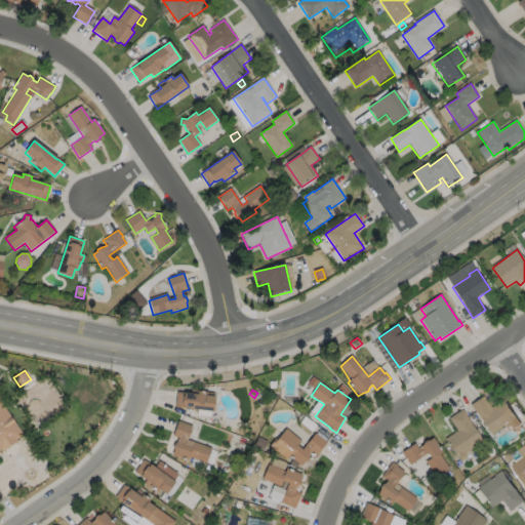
[(213,394),(213,396),(215,397),(213,412),(175,408),(176,393),(191,394),(191,391),(213,394)]
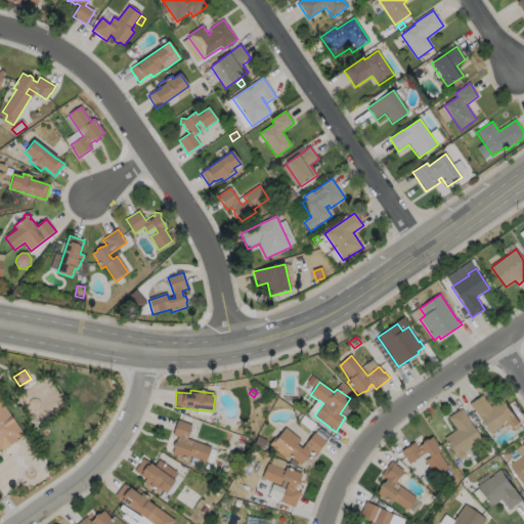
[(483,396),(490,407),(504,398),(521,424),(513,429),(509,422),(490,434),(473,408),(470,405),(483,396)]
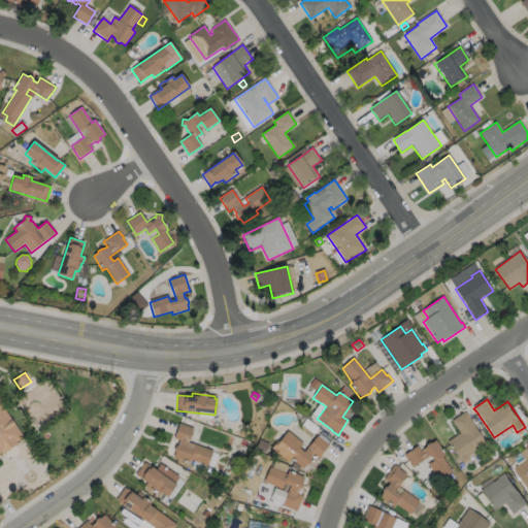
[(0,401),(24,437),(17,441),(18,443),(3,455),(1,452),(0,452),(0,401)]
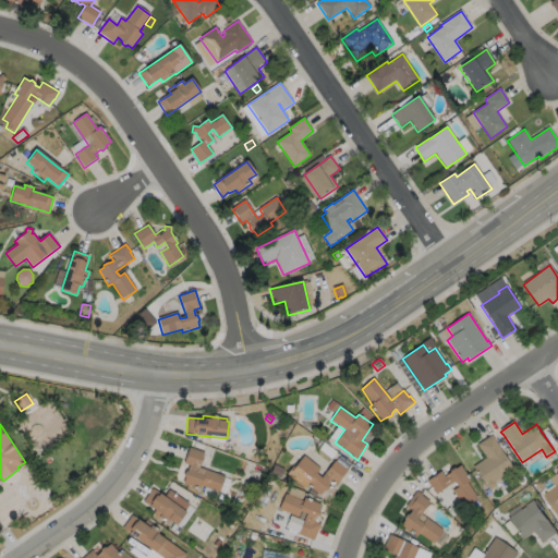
[(495,483),(487,488),(473,468),(486,459),(477,445),(492,436),(514,469),(495,482),(495,483)]
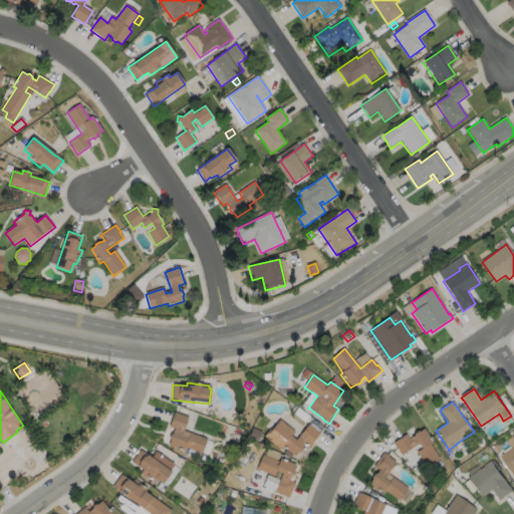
[(184,431),(207,440),(202,454),(186,448),(185,452),(169,446),(171,441),(170,439),(171,435),(172,435),(175,429),(170,427),(175,413),(189,418),(184,431)]
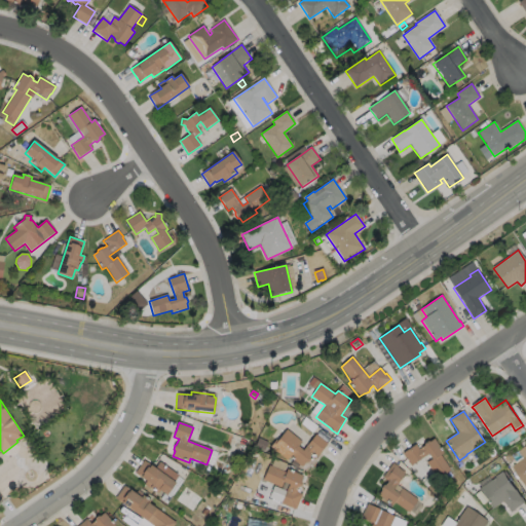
[(287,429),(302,442),(298,447),(303,451),(315,435),(328,444),(317,456),(313,453),(309,457),(310,459),(307,463),(305,462),(302,467),(290,457),(287,461),(270,447),(276,440),(277,441),(287,429)]
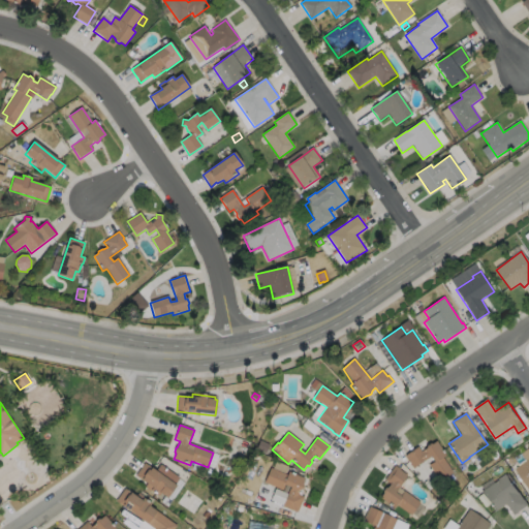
[(270,445),(266,454),(256,449),(260,441),(270,445)]
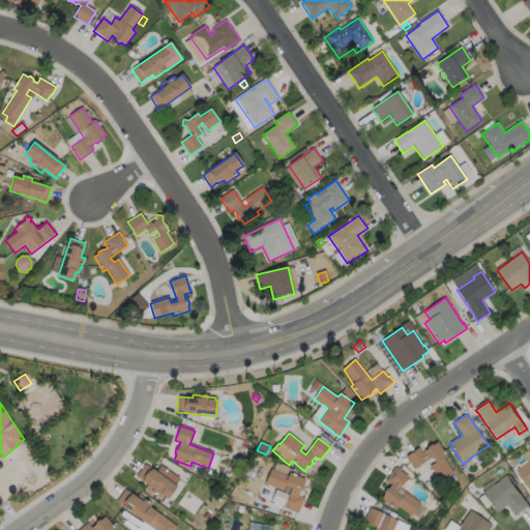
[(438,442),(447,457),(444,459),(454,473),(441,482),(430,466),(435,463),(432,458),(414,470),(406,457),(419,448),(422,452),(428,449),(428,447),(431,444),(433,445),(438,442)]
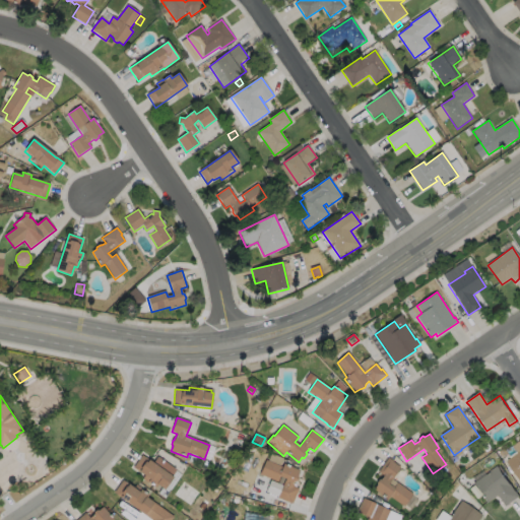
[(492,449),(486,452),(482,448),(488,444),(492,449)]
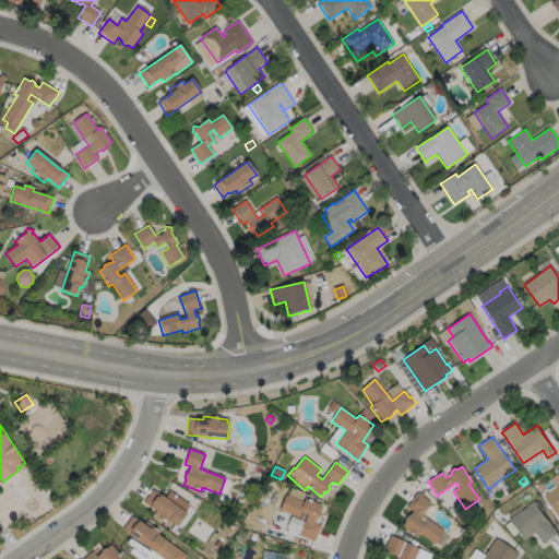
[(547,488),(542,492),(537,487),(543,483),(547,488)]
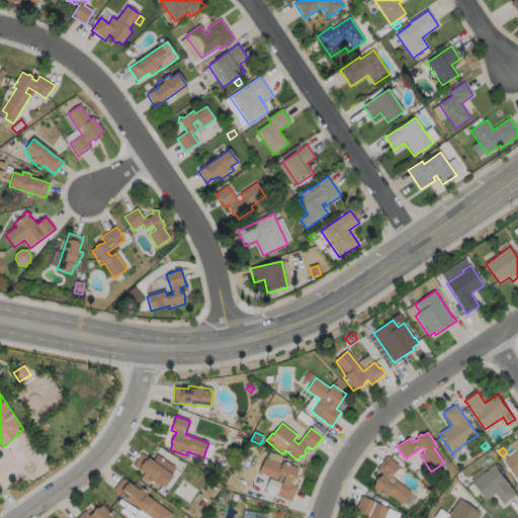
[(517,478),(506,459),(517,451),(517,478)]
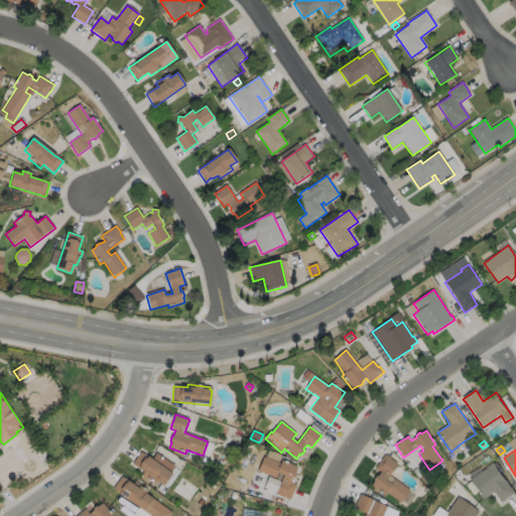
[(281,456),(278,463),(266,458),(269,450),(281,456)]
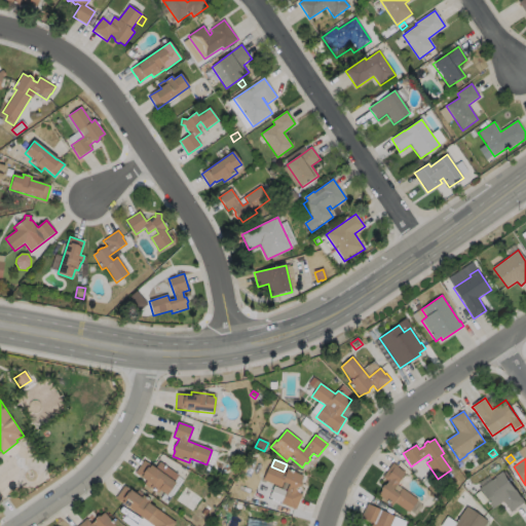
[(144,460),(155,468),(159,462),(179,476),(175,482),(176,483),(166,496),(159,491),(158,493),(151,488),(150,489),(144,485),(147,481),(135,473),(144,460)]
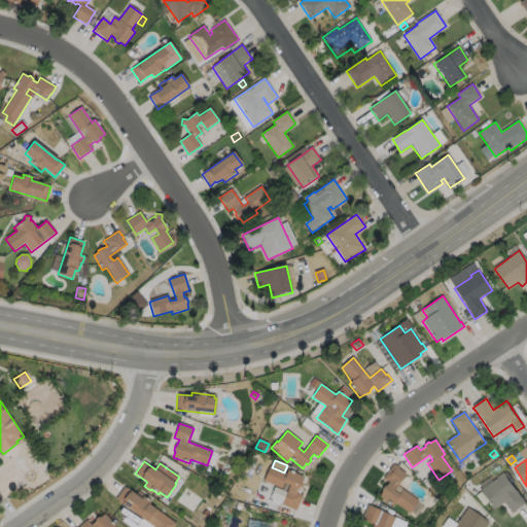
[(204,464),(202,471),(191,468),(194,461),(204,464)]
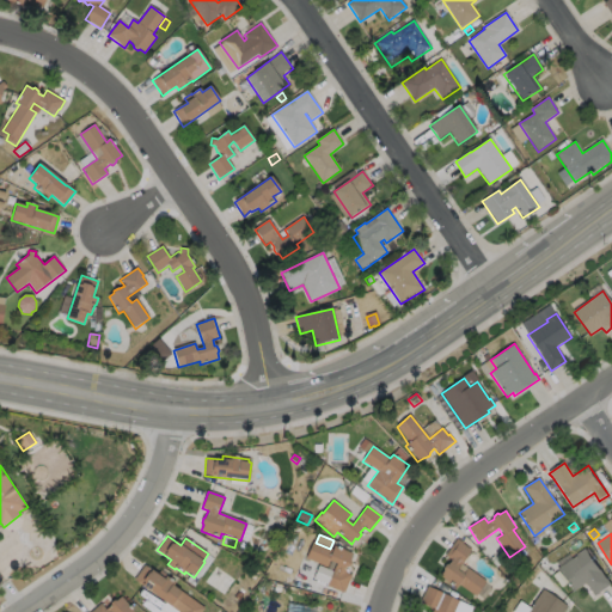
[(461,564),(487,582),(476,597),(459,585),(456,588),(440,576),(444,571),(442,569),(446,565),(448,565),(452,561),(445,556),(457,539),(464,543),(463,544),(471,551),(461,564)]
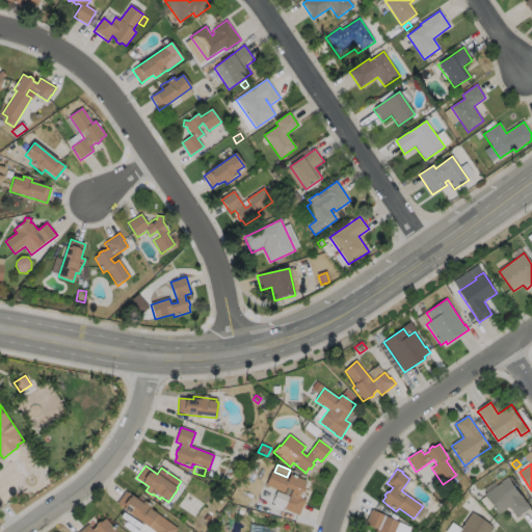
[(271,471),(289,479),(291,475),(307,481),(304,486),(306,488),(303,493),(301,493),(299,498),(306,500),(299,515),(285,510),(292,489),(287,487),(285,494),(266,485),(271,471)]
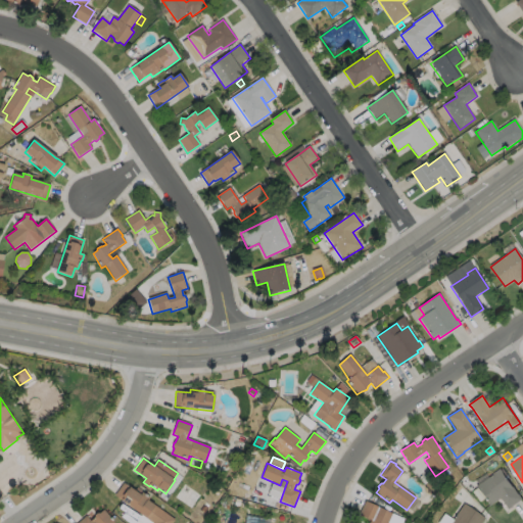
[(502,469),(520,495),(522,500),(510,510),(503,500),(490,507),(477,486),(502,469)]
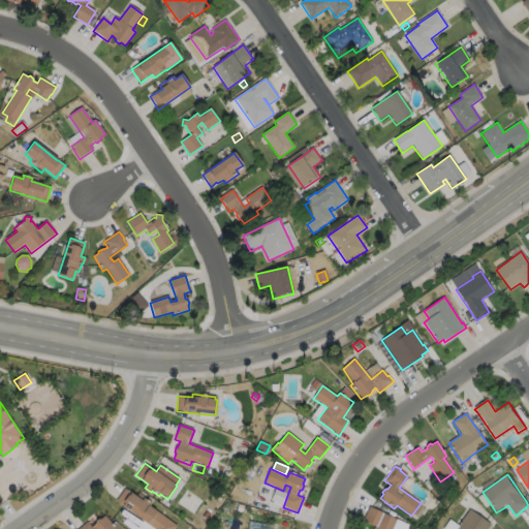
[(125,489),(142,501),(144,498),(152,504),(150,506),(155,510),(155,509),(177,526),(174,528),(153,528),(117,501),(125,489)]
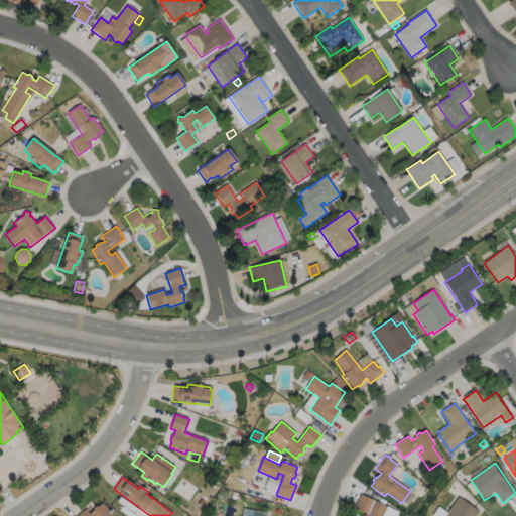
[(218,484),(215,489),(210,486),(213,481),(218,484)]
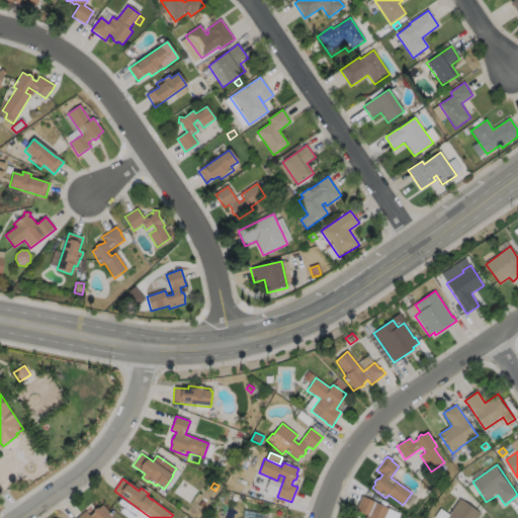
[(384,517),(365,517),(367,516),(355,510),(361,496),(389,509),(384,517)]
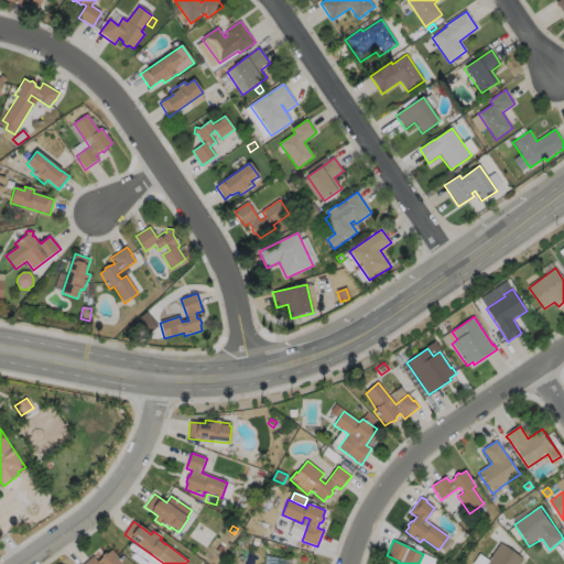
[(523,560),(520,563),(472,563),(479,554),(488,561),(500,543),(523,560)]
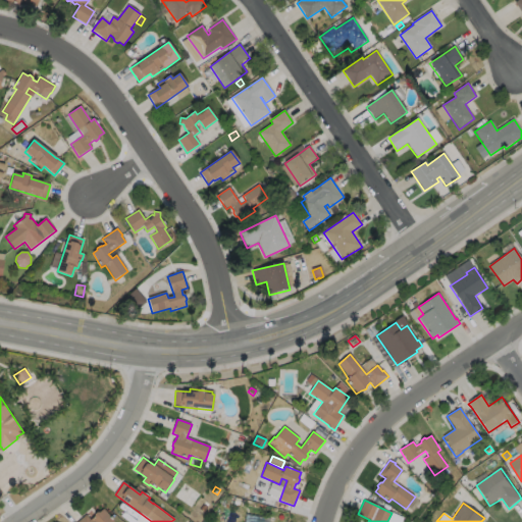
[(104,509),(114,521),(77,521),(86,515),(91,520),(94,517),(94,515),(97,512),(99,513),(104,509)]
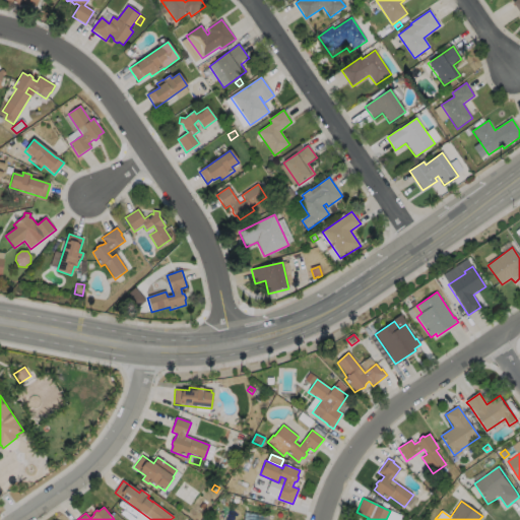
[(409,511),(406,516),(401,513),(404,508),(409,511)]
